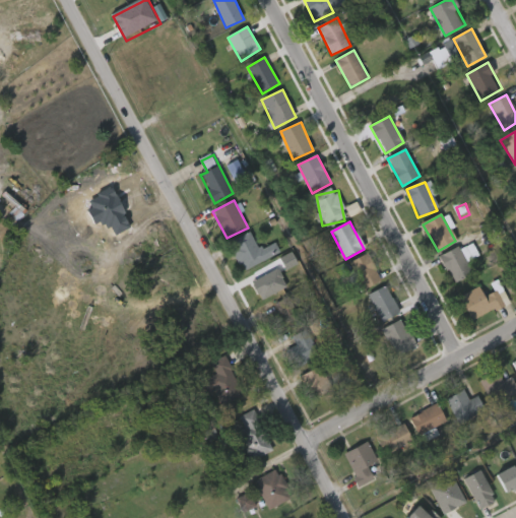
[(246,272),(231,248),(254,233),(269,257),(246,272)]
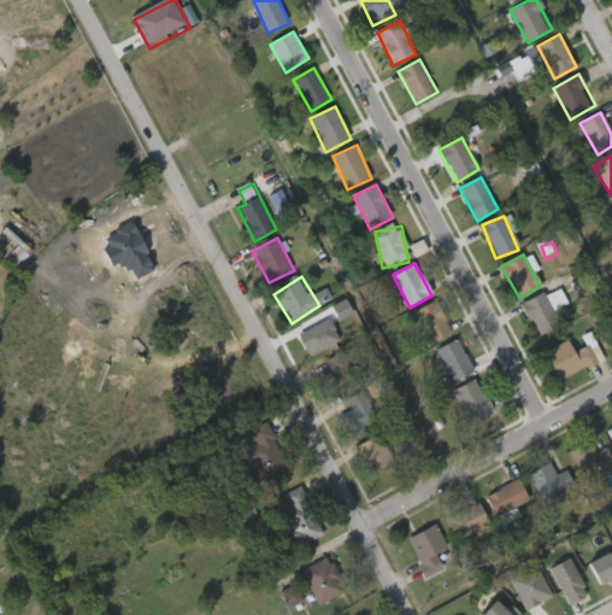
[(521,306),(541,293),(562,324),(541,338),(521,306)]
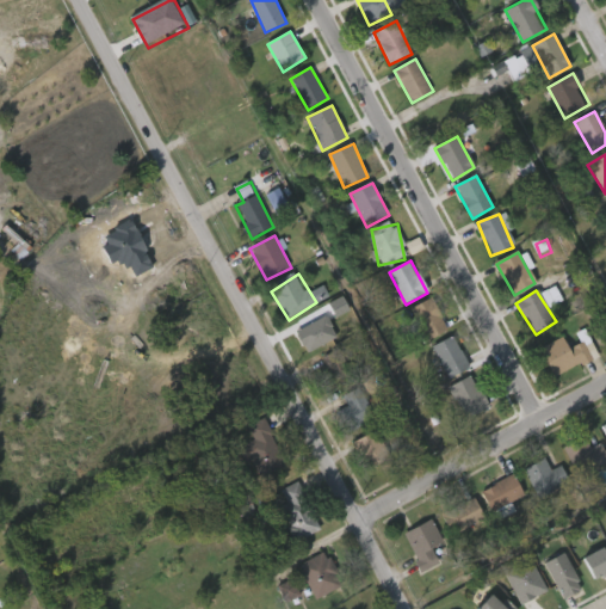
[(428,342),(410,309),(431,299),(447,331),(428,342)]
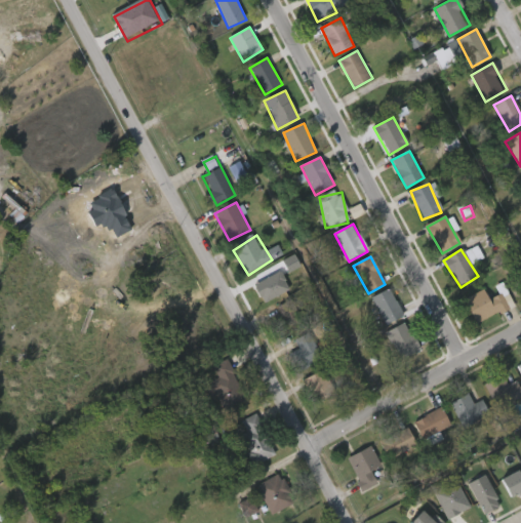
[(293,293),(285,274),(257,285),(266,305),(293,293)]
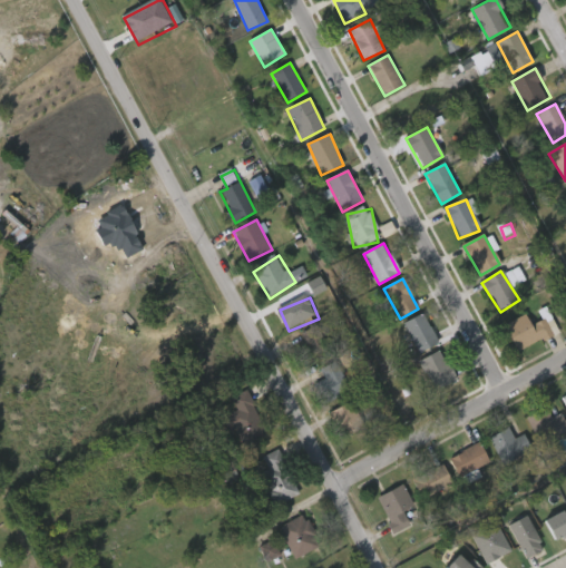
[(439,342),(420,353),(403,324),(422,313),(439,342)]
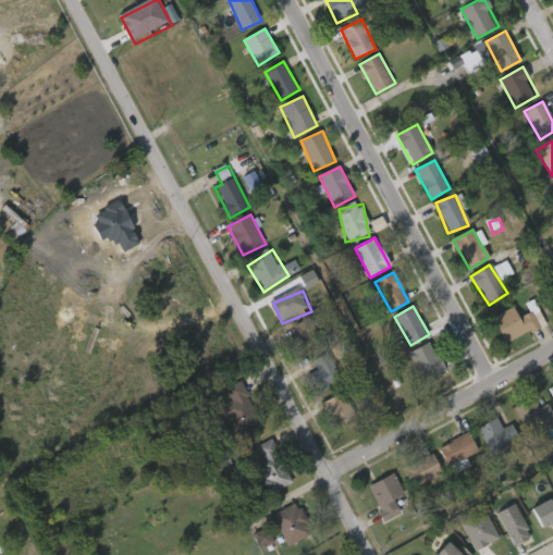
[(541,328),(504,344),(492,318),(514,308),(518,319),(533,311),(541,328)]
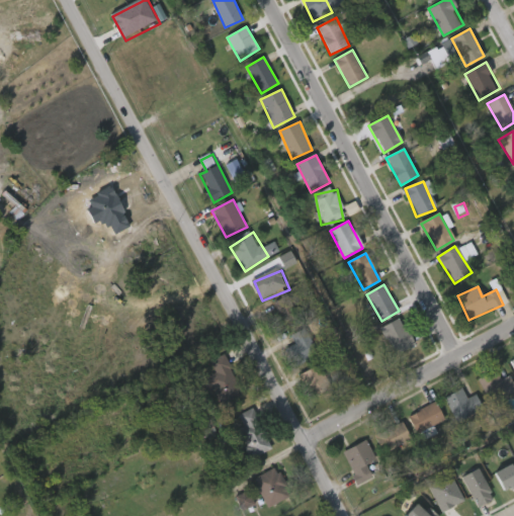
[(303,325),(280,334),(273,316),(278,314),(273,302),(289,294),(303,325)]
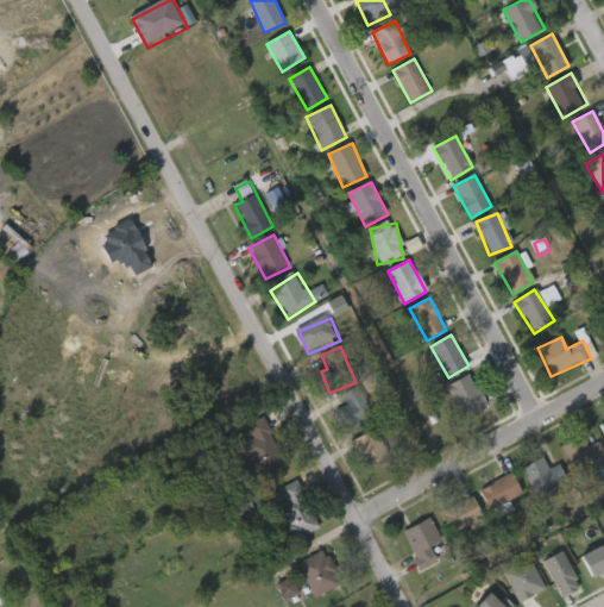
[(450,385),(472,374),(486,407),(464,418),(450,385)]
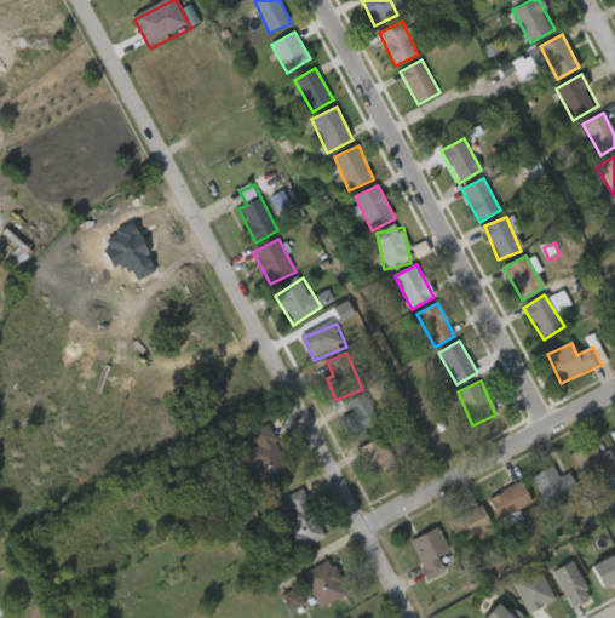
[(356,440),(345,423),(356,416),(349,405),(363,395),(381,422),(356,440)]
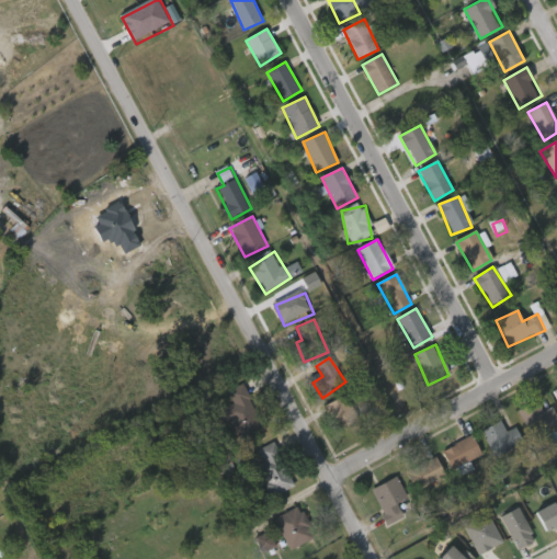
[(224,410),(235,406),(229,391),(247,384),(265,428),(237,440),(224,410)]
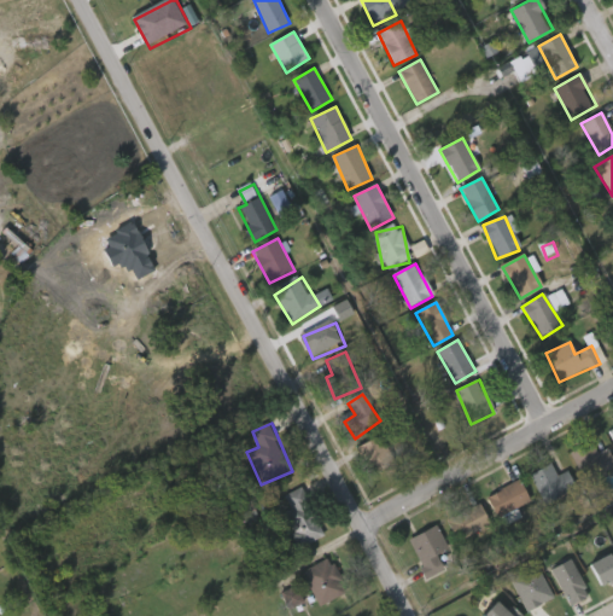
[(357,448),(381,434),(398,462),(374,475),(357,448)]
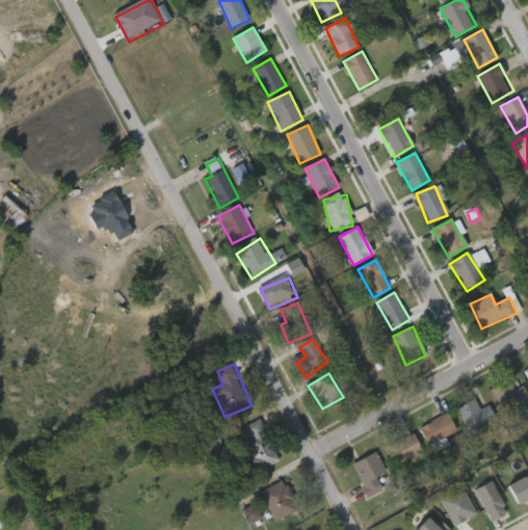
[(516,391),(524,387),(527,393),(527,403),(507,414),(494,388),(509,379),(516,391)]
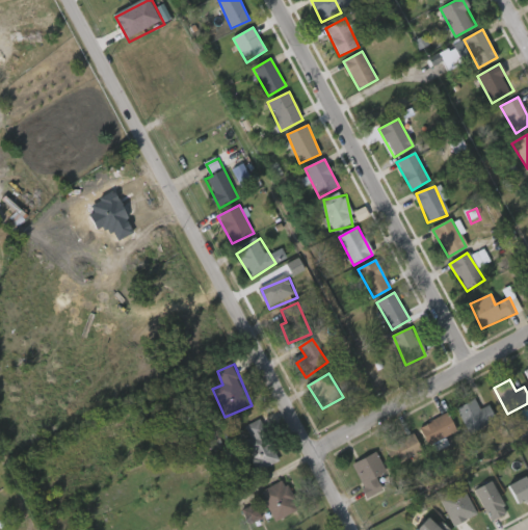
[(491,405),(498,420),(469,432),(457,407),(475,399),(480,409),(491,405)]
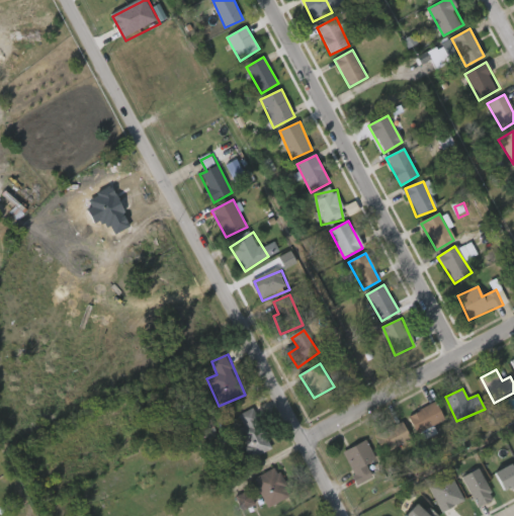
[(417,435),(408,418),(434,403),(444,420),(417,435)]
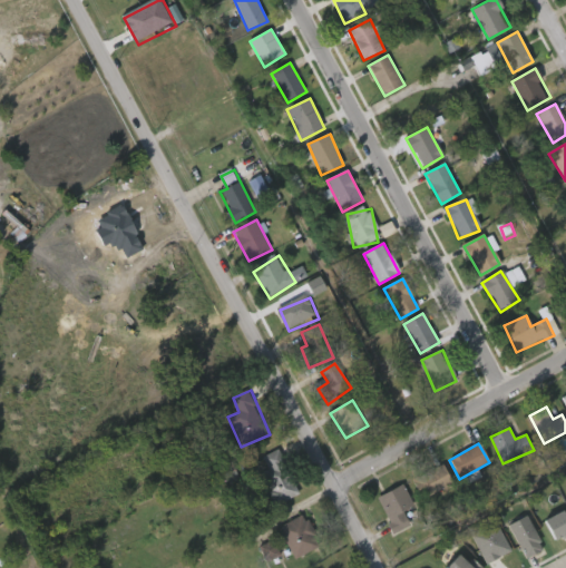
[(264,457),(280,450),(301,495),(280,505),(264,472),(270,469),(264,457)]
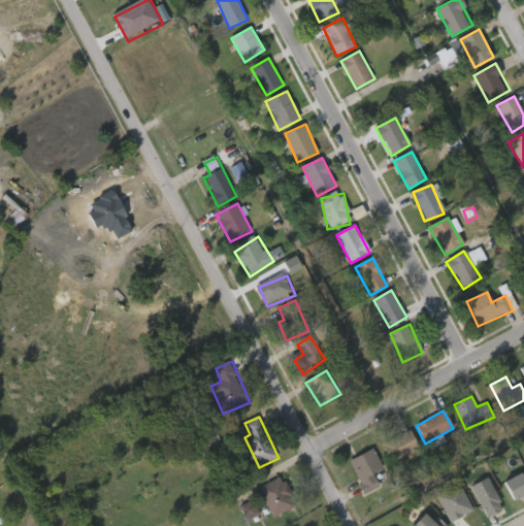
[(395,461),(385,445),(410,430),(420,447),(395,461)]
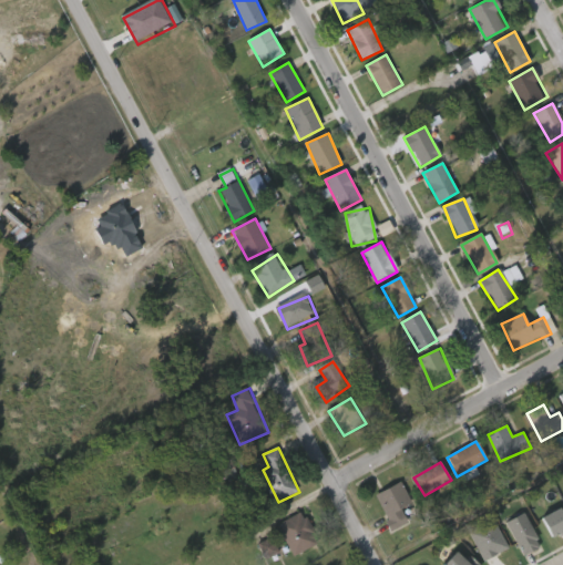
[(392,531),(377,493),(403,482),(412,504),(403,507),(410,524),(392,531)]
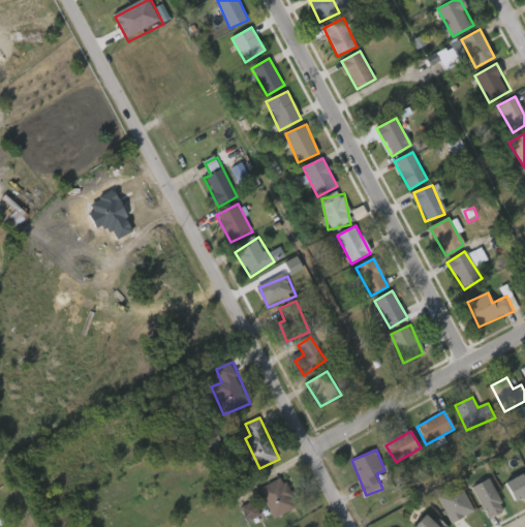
[(501,486),(523,473),(524,475),(524,495),(511,503),(501,486)]
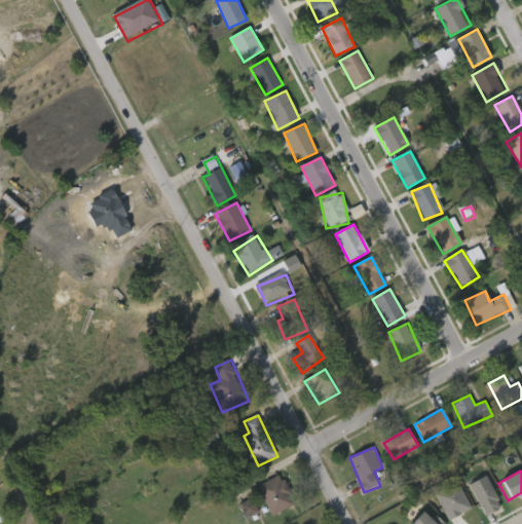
[(259,486),(284,476),(296,504),(271,515),(259,486)]
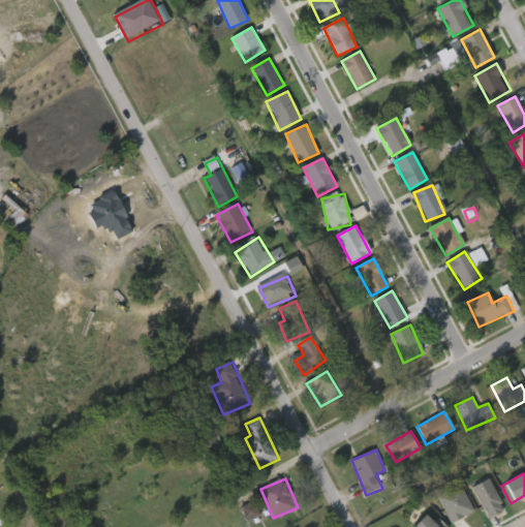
[(472,487),(490,478),(506,509),(488,519),(472,487)]
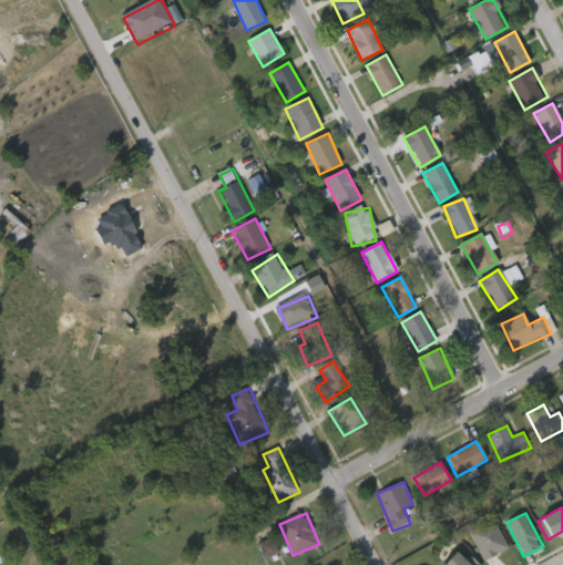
[(472,534),(488,564),(512,551),(498,522),(472,534)]
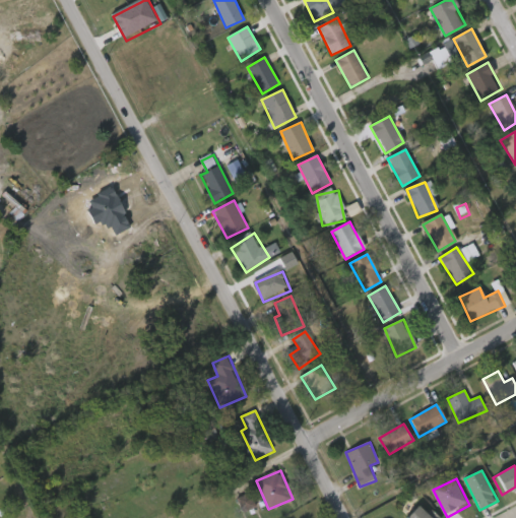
[(240,500),(246,515),(259,510),(253,495),(240,500)]
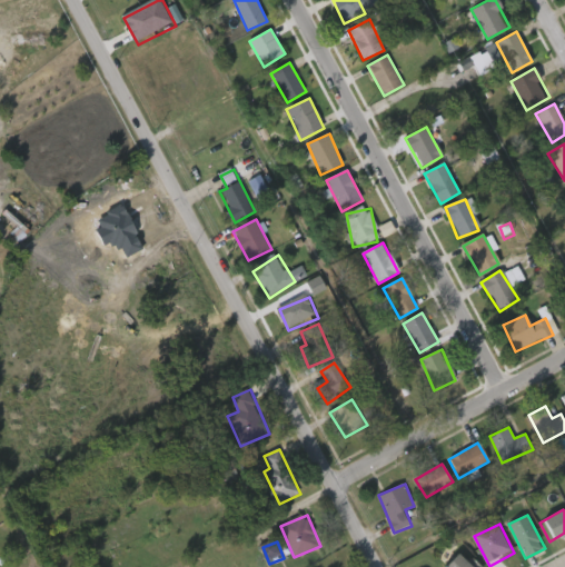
[(440,566),(456,551),(471,566),(440,566)]
